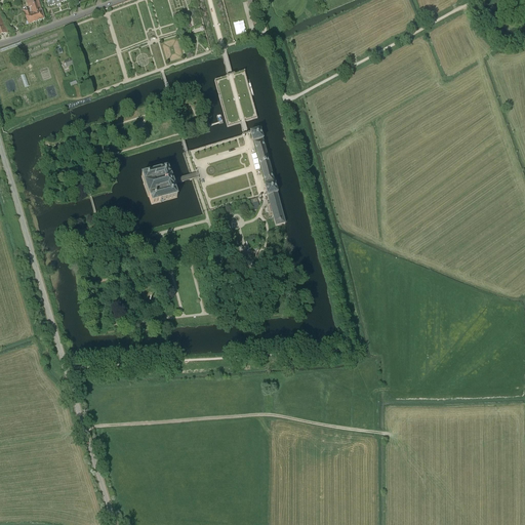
[(29,26),(44,19),(37,0),(29,0),(26,1),(29,8),(23,10),(29,26)]
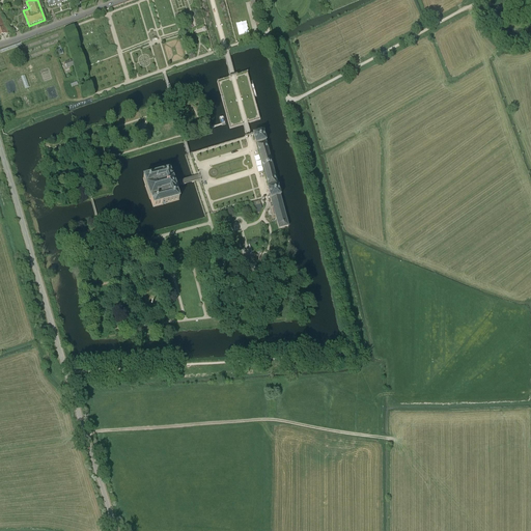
[(260,24),(260,23),(254,0),(253,0),(254,0),(250,1),(256,25),(260,24)]
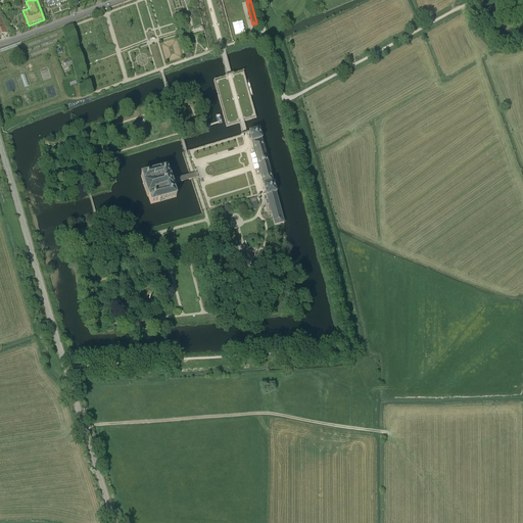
[(0,36),(8,33),(0,12),(0,36)]
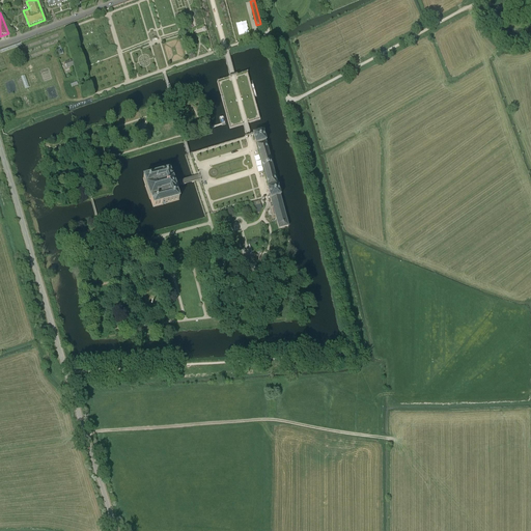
[(66,70),(76,66),(73,59),(64,62),(66,70)]
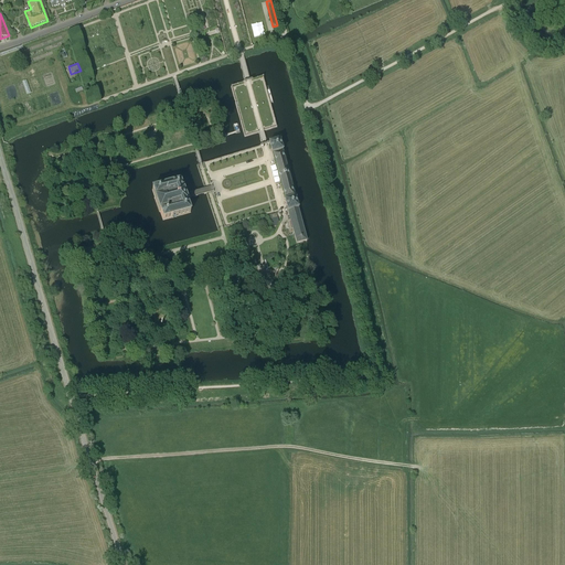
[(27,94),(31,93),(27,80),(22,82),(27,94)]
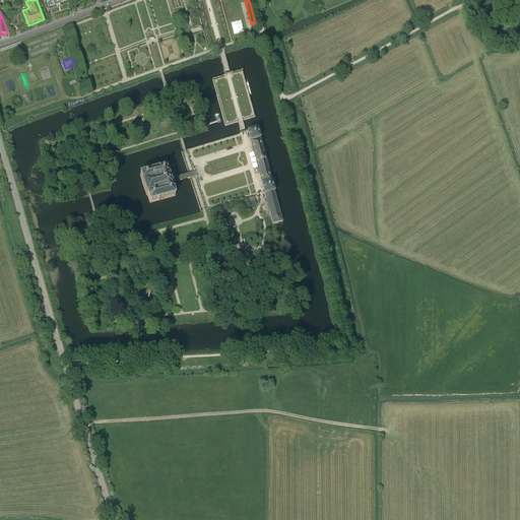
[(143,119),(134,122),(139,139),(148,136),(143,119)]
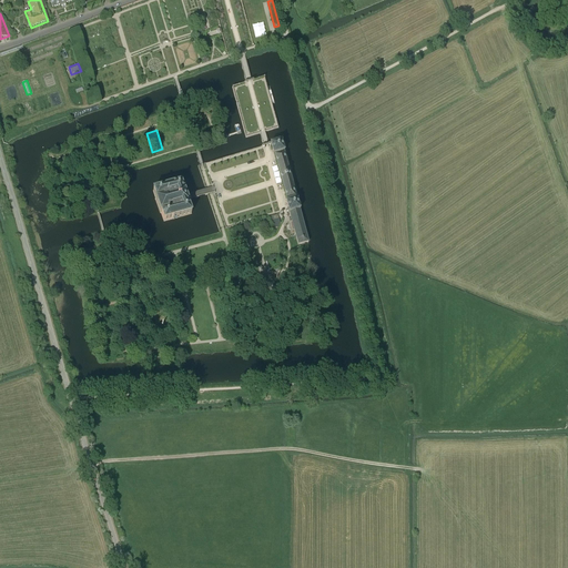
[(285,151),(284,148),(282,140),(270,143),(271,144),(273,154),(274,154),(277,166),(284,191),(286,200),(285,201),(295,236),(297,245),(308,242),(300,210),(301,210),(297,198),(285,151)]
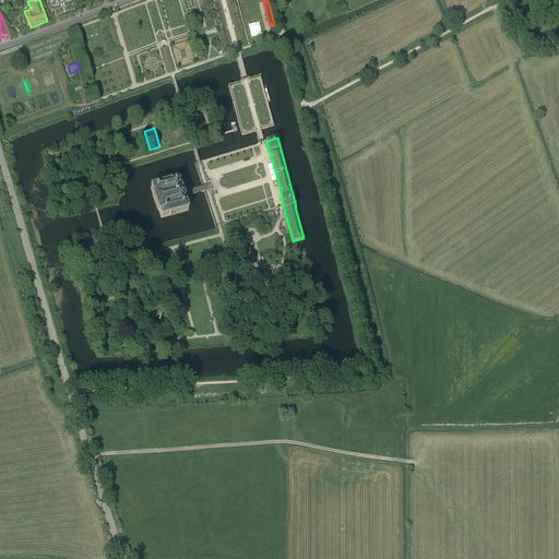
[(181,188),(178,179),(151,188),(153,194),(157,211),(158,210),(161,218),(188,210),(186,202),(185,199),(185,195),(183,192),(181,188)]
